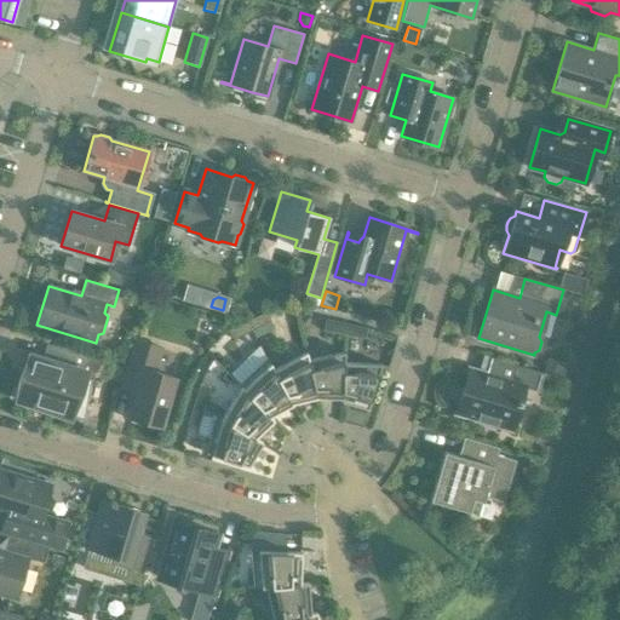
[(247,321),(252,331),(270,321),(265,313),(247,321)]
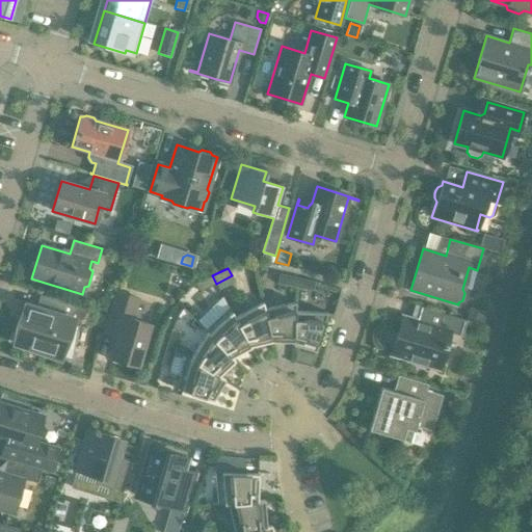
[(295,287),(297,277),(280,273),(277,283),(295,287)]
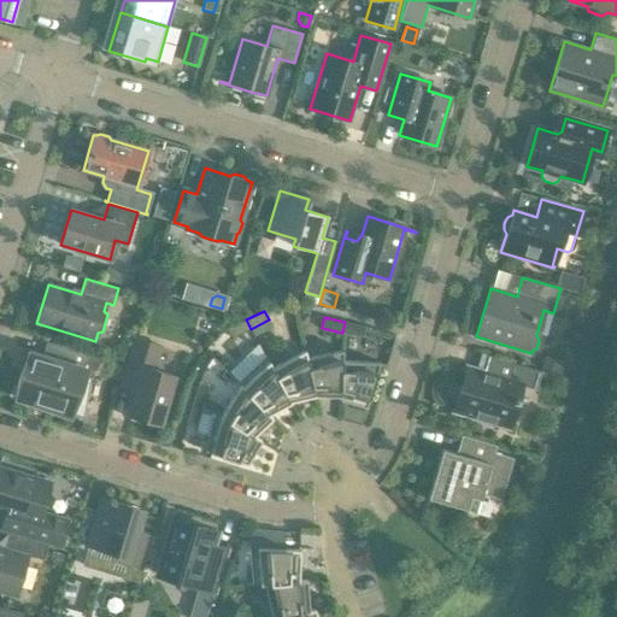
[(251,329),(246,319),(227,329),(231,339),(251,329)]
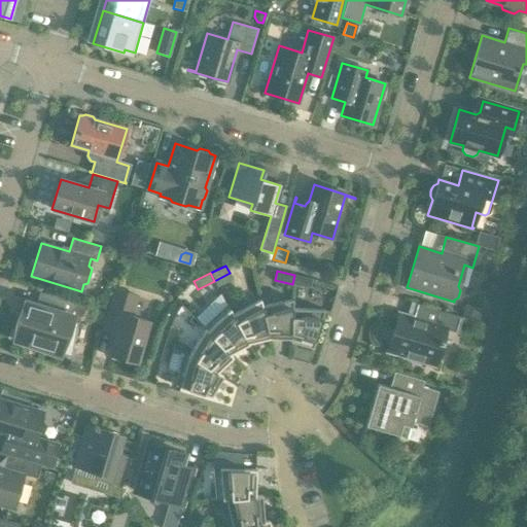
[(311,279),(294,275),(292,284),(310,287),(311,279)]
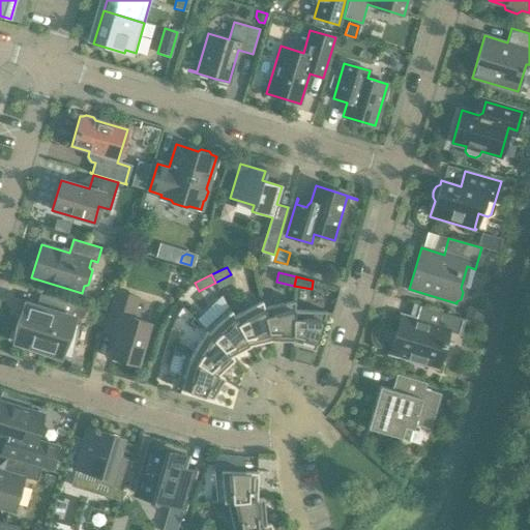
[(116,291),(106,325),(118,329),(111,356),(138,364),(150,323),(131,318),(138,297),(116,291)]
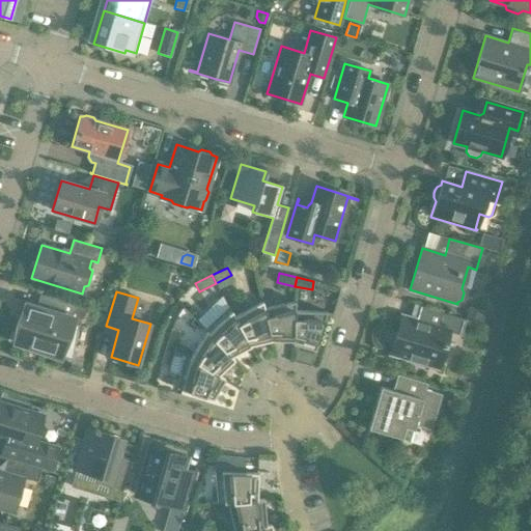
[(12,341),(40,347),(72,361),(79,325),(71,324),(76,305),(39,295),(36,307),(24,303),(21,314),(26,316),(24,323),(22,322),(12,341)]
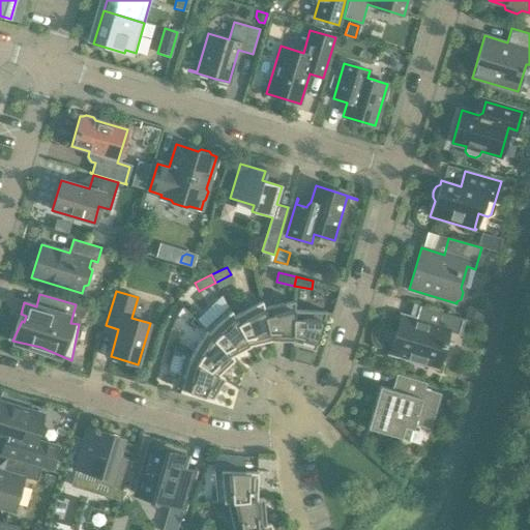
[(222,296),(196,319),(205,328),(203,329),(205,331),(206,331),(230,357),(231,356),(251,346),(249,345),(248,346),(233,316),(234,316),(229,305),(228,306),(222,296)]
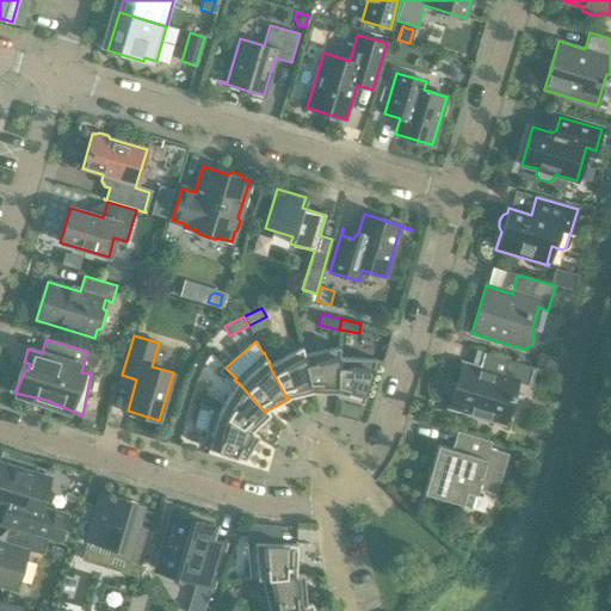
[(312,393),(335,393),(337,393),(338,358),(339,358),(339,346),(303,355),(303,356),(312,393)]
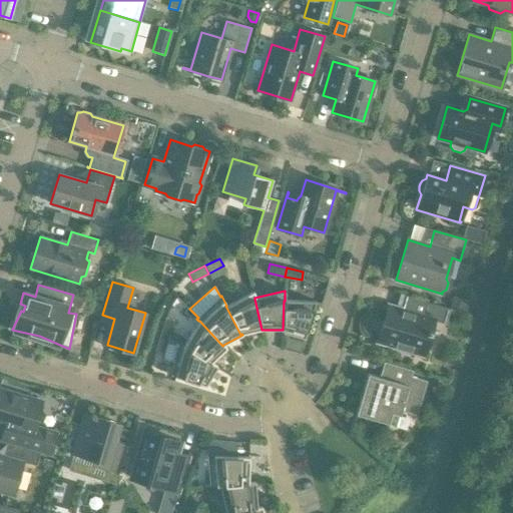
[(240,335),(241,334),(262,330),(254,299),(254,298),(253,292),(226,306),(225,306),(240,335)]
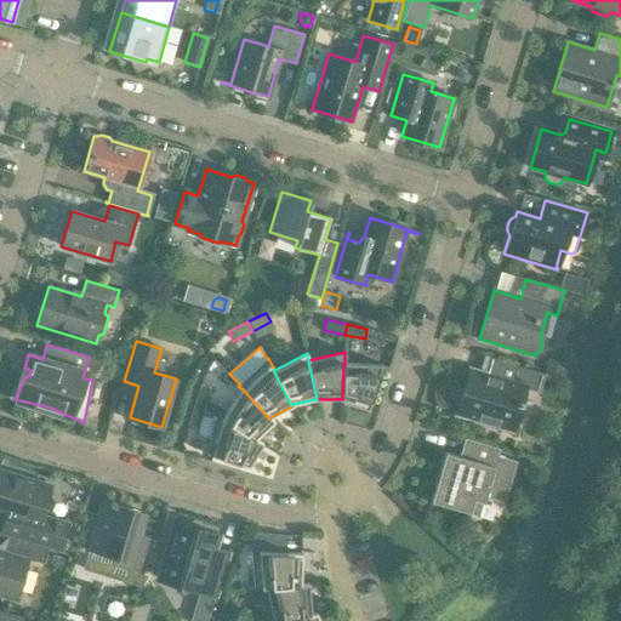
[(469,370),(456,414),(478,420),(477,425),(495,431),(496,426),(512,431),(519,405),(520,405),(522,400),(520,400),(524,388),(536,392),(541,375),(545,376),(545,375),(491,358),(486,375),(469,370)]
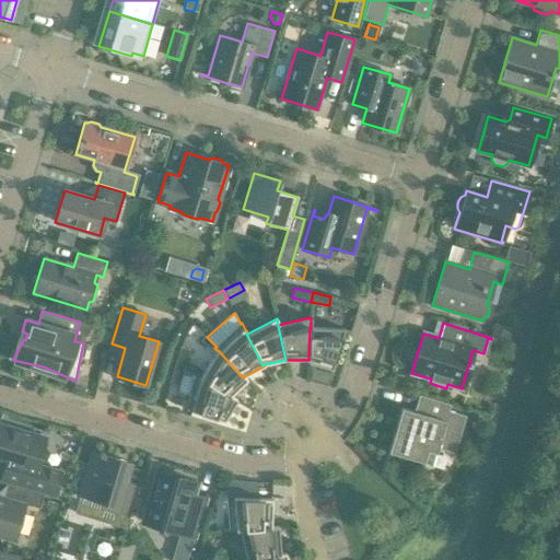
[(511,329),(494,325),(491,336),(508,341),(511,329)]
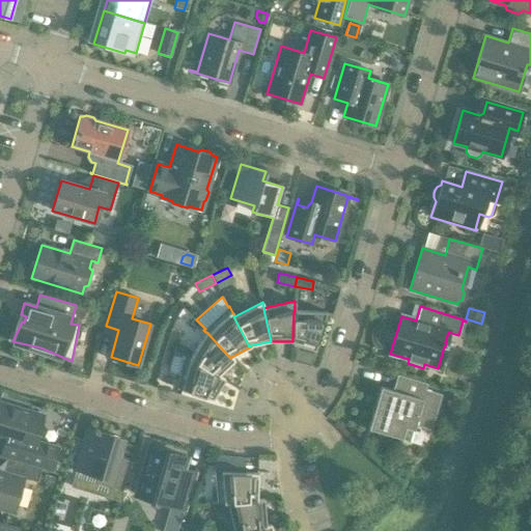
[(292,341),(291,341),(291,343),(314,351),(326,311),(295,311),(294,311),(292,341)]
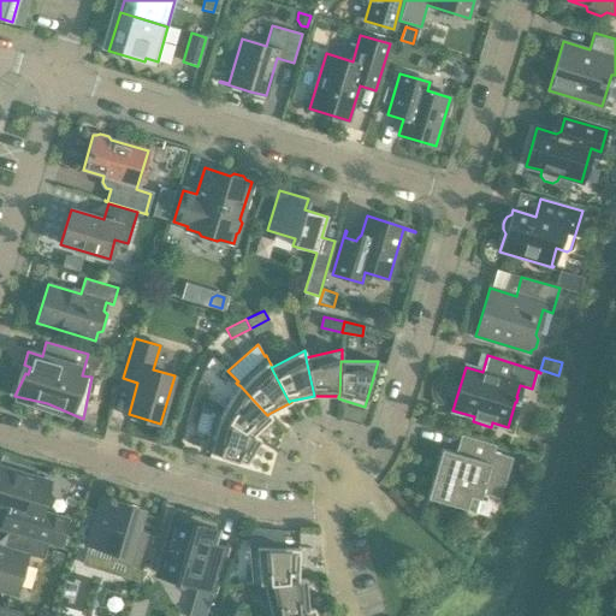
[(191,402),(202,404),(208,385),(197,381),(191,402)]
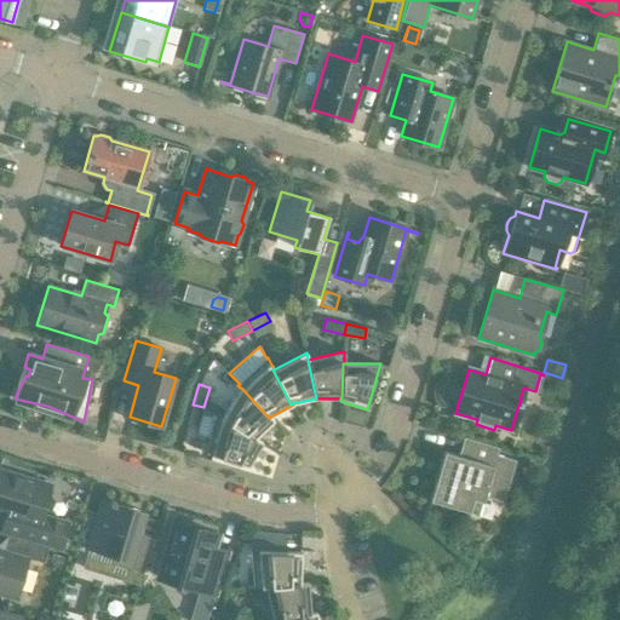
[(254,438),(274,420),(270,417),(269,418),(241,388),(240,388),(222,418),(222,419),(254,438)]
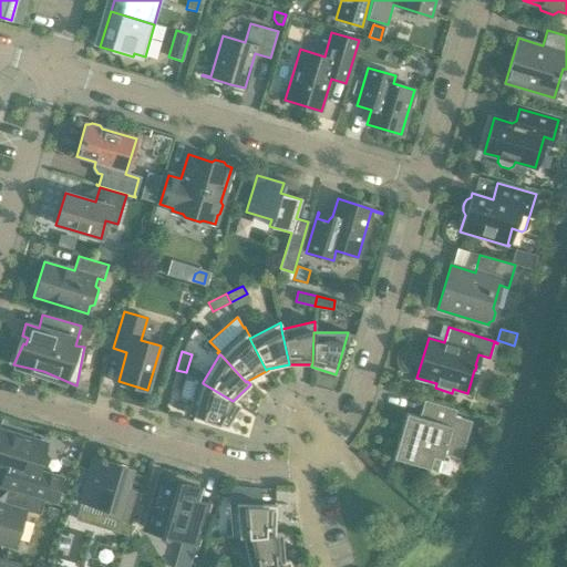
[(181,391),(186,372),(176,370),(171,388),(181,391)]
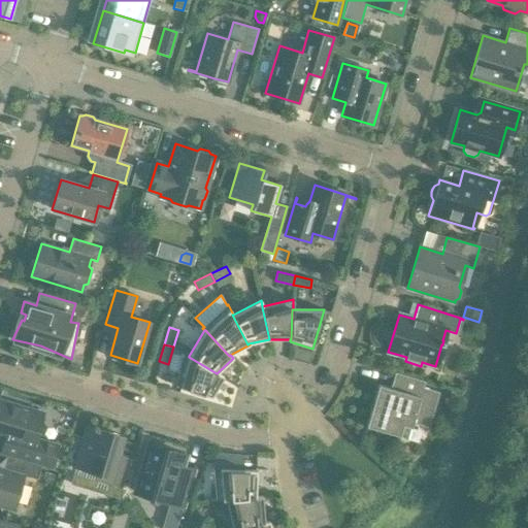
[(224,377),(217,373),(189,357),(189,356),(185,354),(175,386),(211,397),(224,377)]
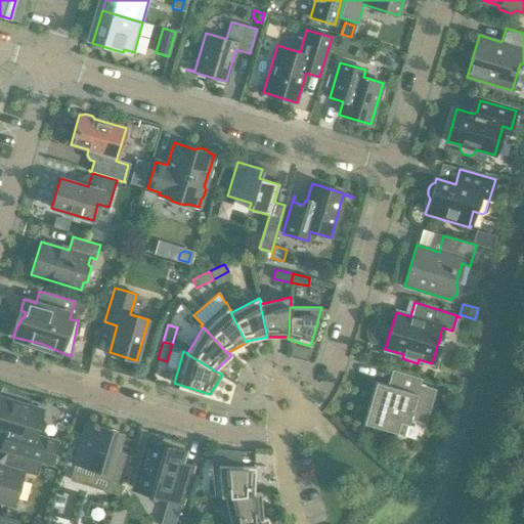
[(363,424),(396,433),(399,423),(407,425),(409,420),(425,425),(436,390),(420,385),(422,379),(392,369),(387,386),(376,382),(363,424)]
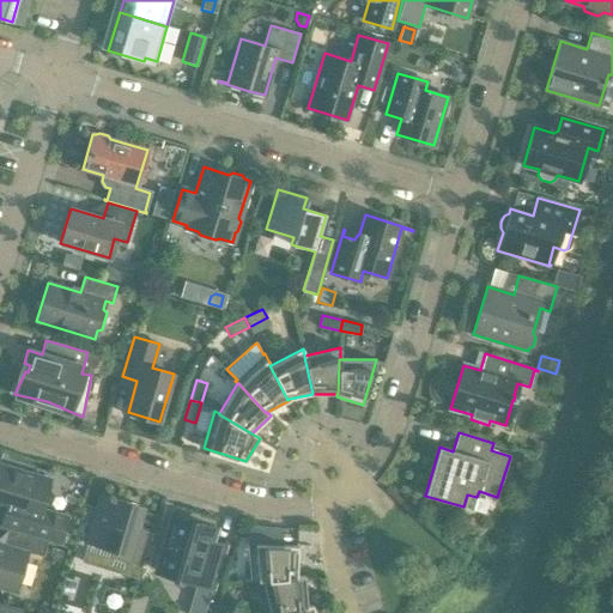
[(0,463),(0,509),(6,511),(1,526),(60,542),(67,517),(41,509),(50,479),(0,463)]
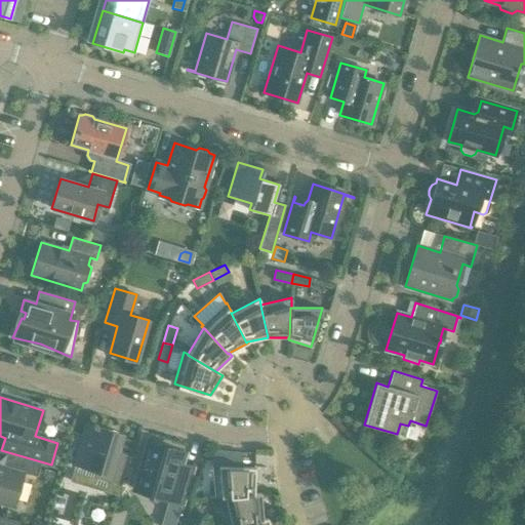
[(93,426),(86,423),(74,465),(96,471),(94,477),(121,485),(130,456),(118,452),(123,434),(97,427),(97,426),(93,423),(93,426)]
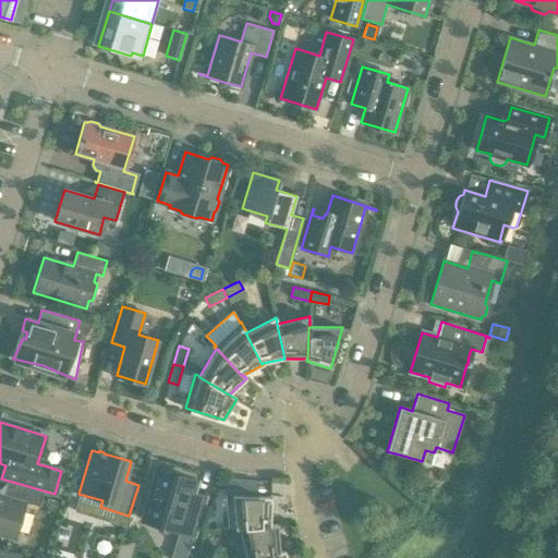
[(195,481),(156,469),(141,519),(193,534),(204,497),(192,493),(195,481)]
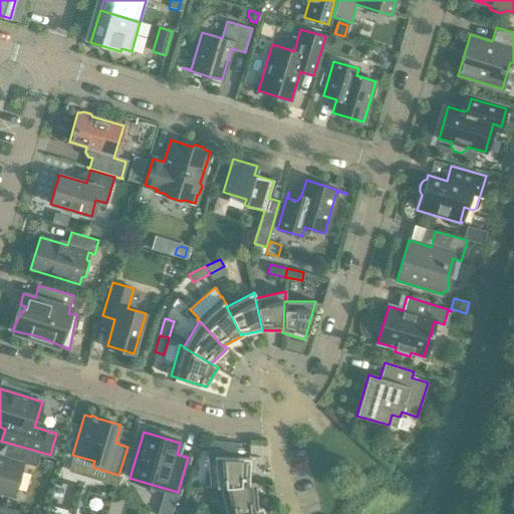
[(213,457),(208,456),(211,488),(214,488),(214,487),(248,485),(248,484),(250,458),(237,458),(234,458),(235,443),(234,443),(219,442),(213,440),(213,457)]
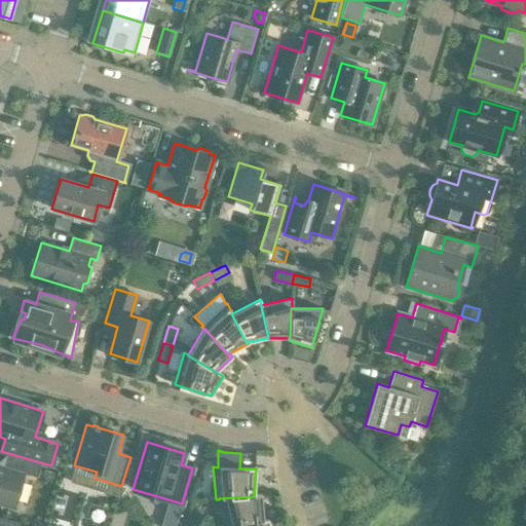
[(0,465),(0,504),(13,509),(24,474),(37,478),(41,464),(7,454),(3,467),(0,465)]
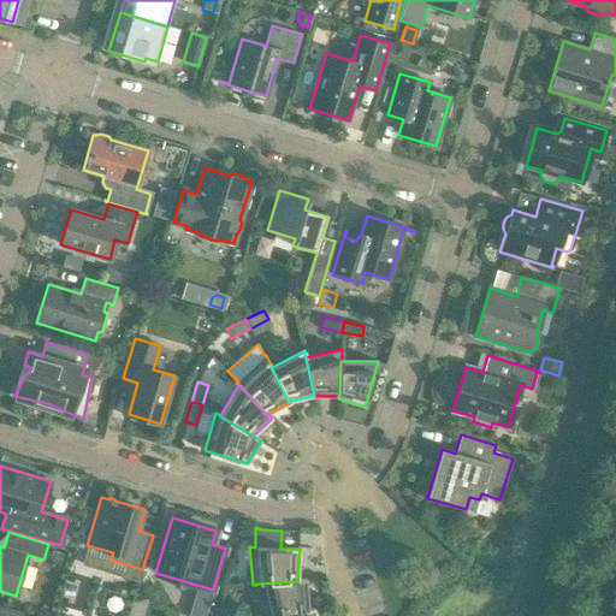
[(280,615),(308,610),(308,609),(306,579),(297,580),(297,581),(256,584),(256,585),(262,615),(280,615)]
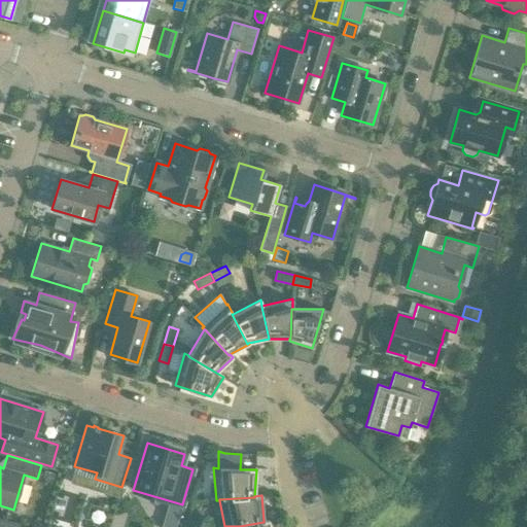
[(188,520),(189,526),(199,526),(197,518),(188,520)]
